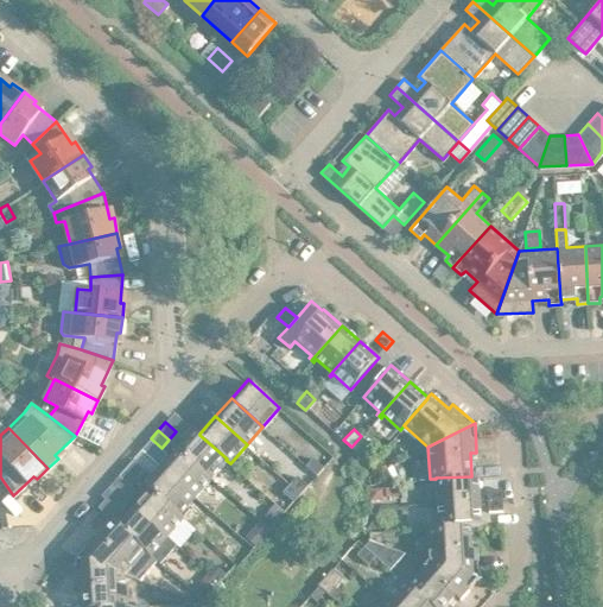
[(195,430),(178,449),(210,478),(226,460),(227,459),(200,435),(200,434),(195,430)]
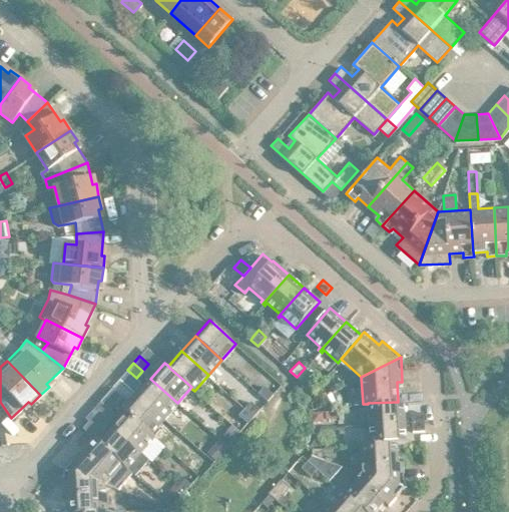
[(305,368),(297,377),(304,383),(312,374),(305,368)]
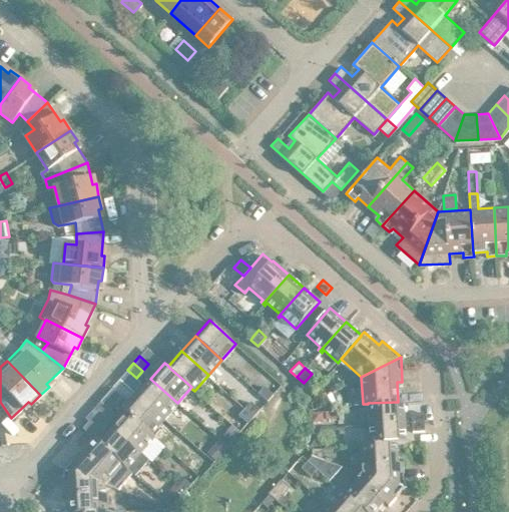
[(150,379),(137,394),(164,418),(177,403),(150,379)]
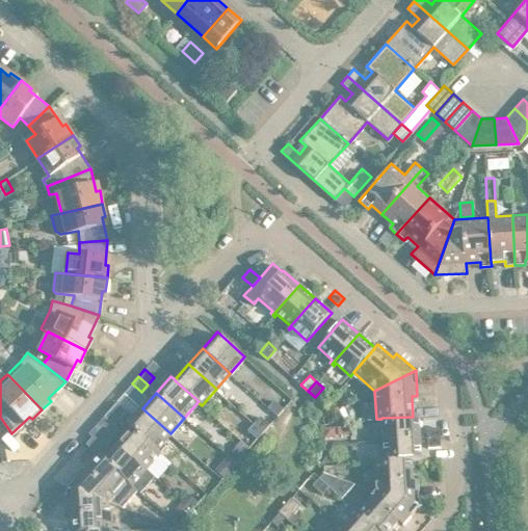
[(267,406),(276,415),(283,407),(273,399),(267,406)]
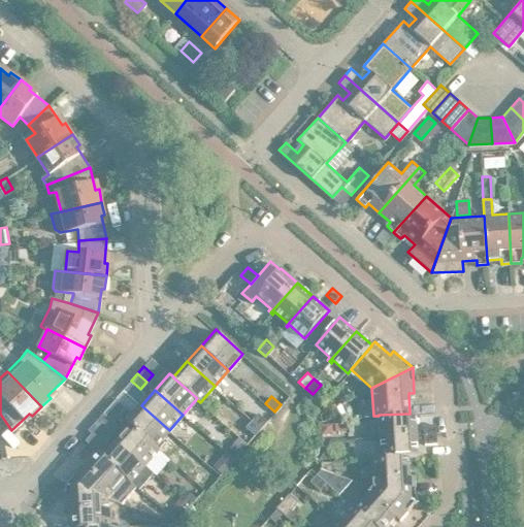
[(116,398),(109,405),(119,414),(125,406),(116,398)]
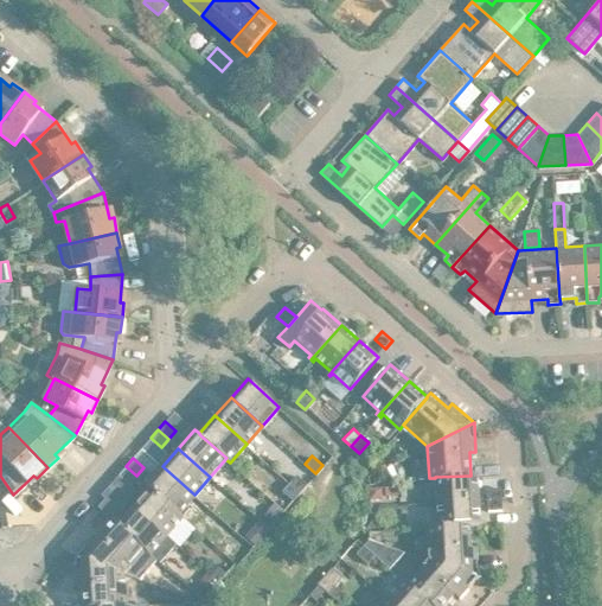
[(136,476),(126,466),(119,473),(129,484),(136,476)]
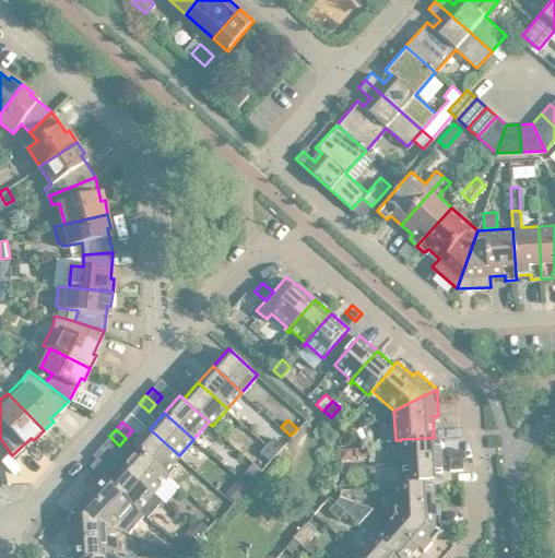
[(134,447),(139,450),(164,472),(165,471),(179,455),(150,429),(134,447)]
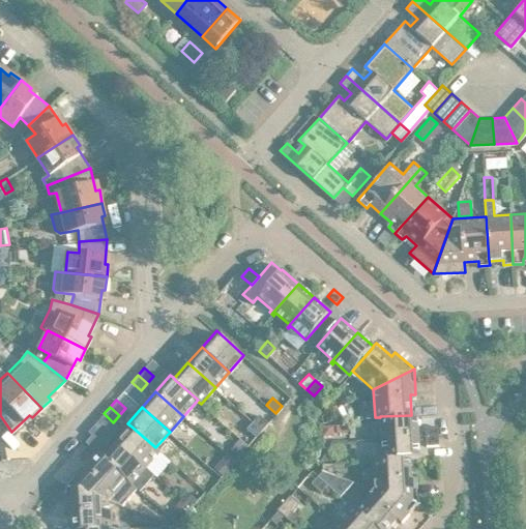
[(259,413),(253,420),(262,429),(268,421),(259,413)]
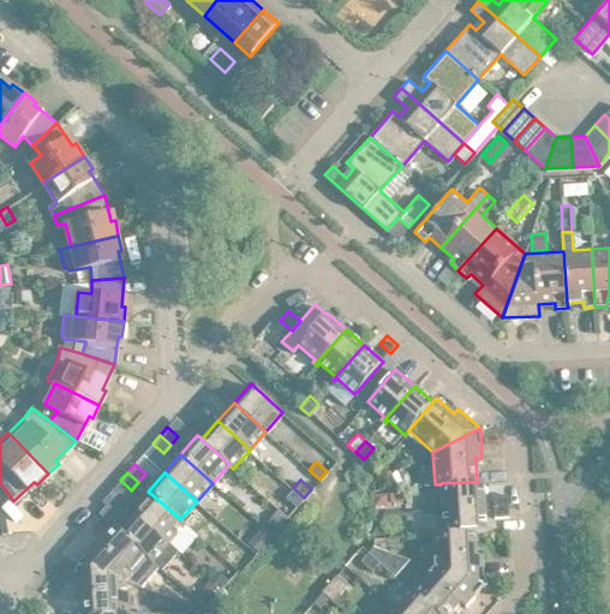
[(437,505),(437,508),(485,505),(483,481),(477,481),(477,482),(441,483),(441,484),(442,505),(437,505)]
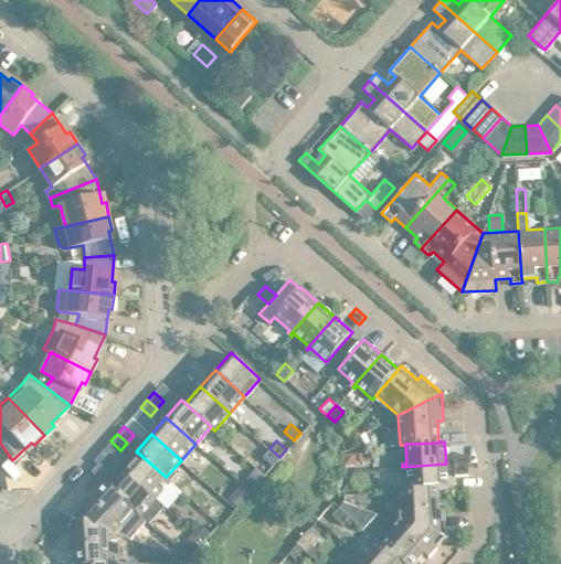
[(279,457),(270,448),(262,456),(273,465),(279,457)]
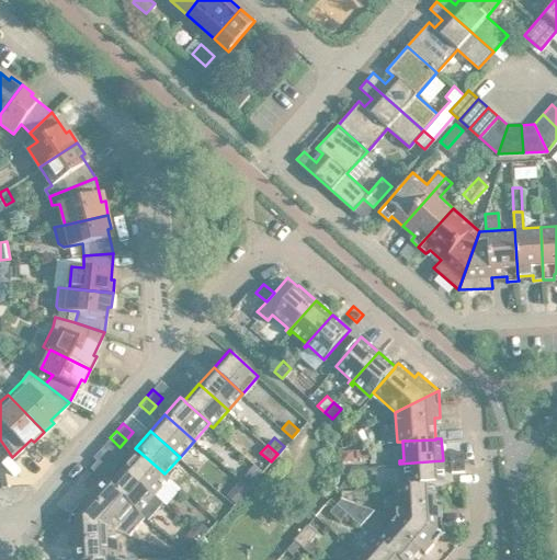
[(367,445),(355,446),(355,456),(367,456),(367,445)]
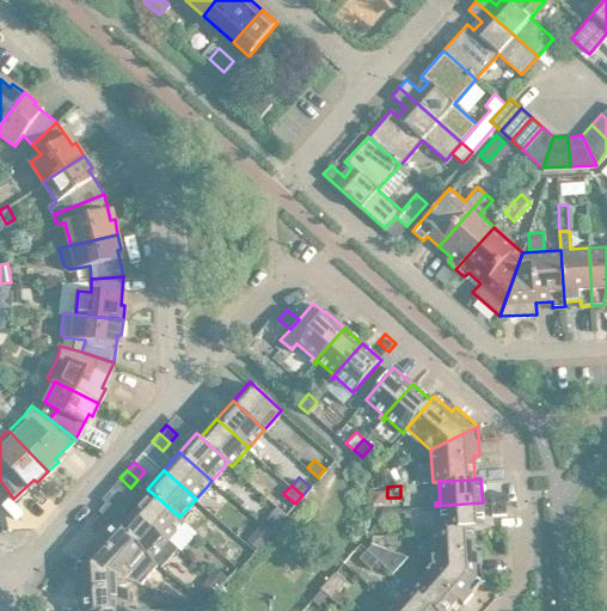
[(490,492),(491,502),(506,502),(504,490),(490,492)]
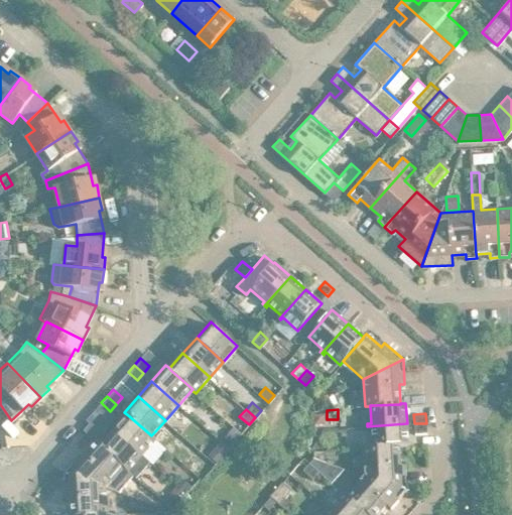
[(128,415),(114,430),(141,455),(155,438),(152,434),(151,435),(128,415)]
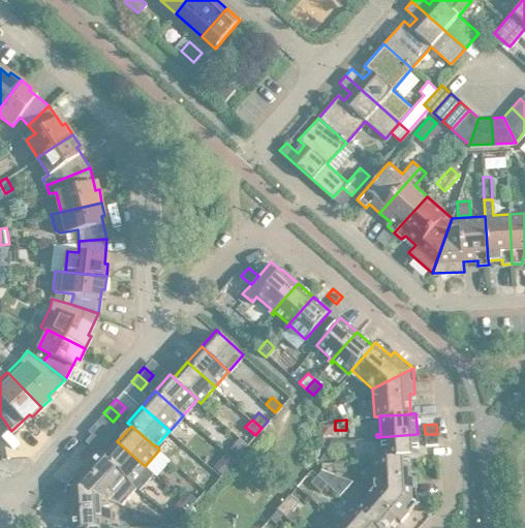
[(85,440),(94,448),(100,441),(91,433),(85,440)]
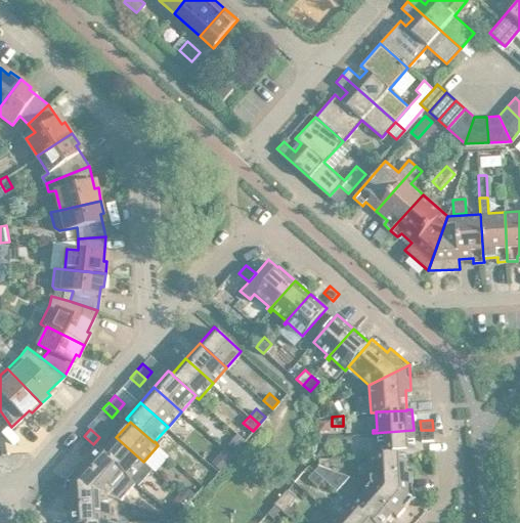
[(377,435),(378,452),(378,453),(404,452),(415,452),(414,430),(373,433),(374,435),(377,435)]
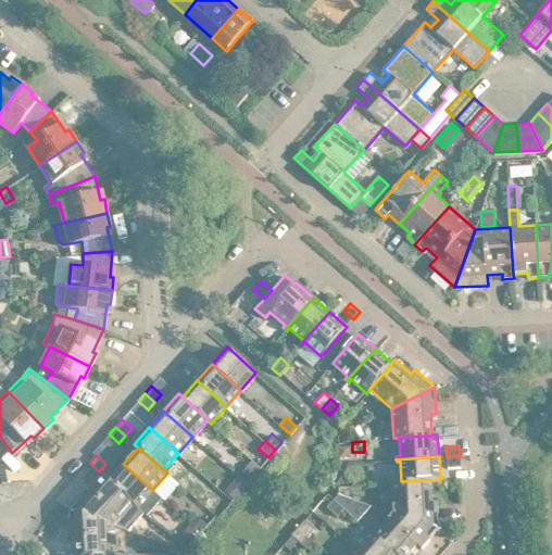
[(460,456),(447,456),(447,466),(460,466),(460,456)]
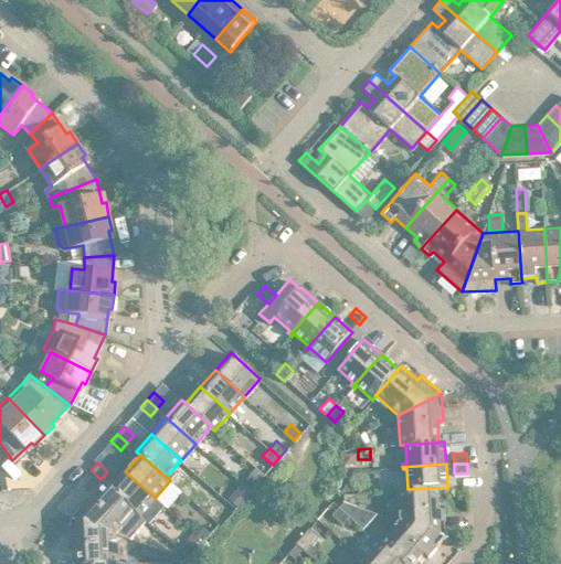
[(255,466),(243,480),(252,488),(264,474),(255,466)]
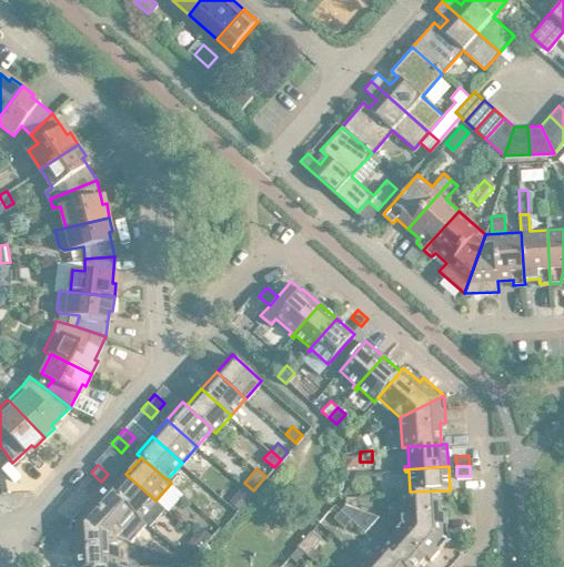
[(126,474),(111,490),(137,514),(140,517),(155,500),(126,474)]
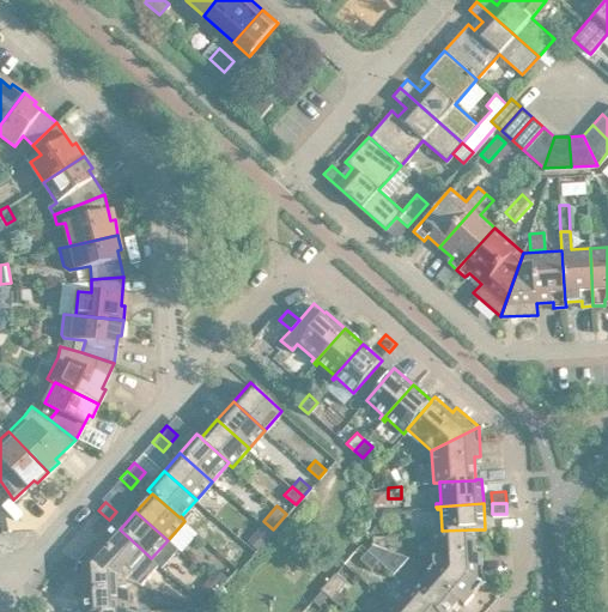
[(261,523),(245,541),(255,550),(271,532),(261,523)]
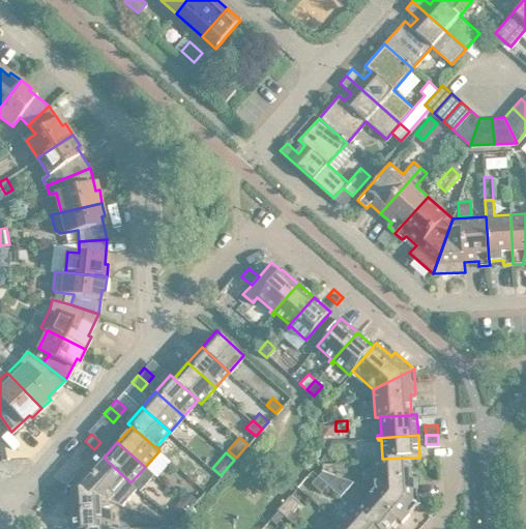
[(83,466),(66,486),(109,500),(127,479),(104,458),(100,453),(87,469),(83,466)]
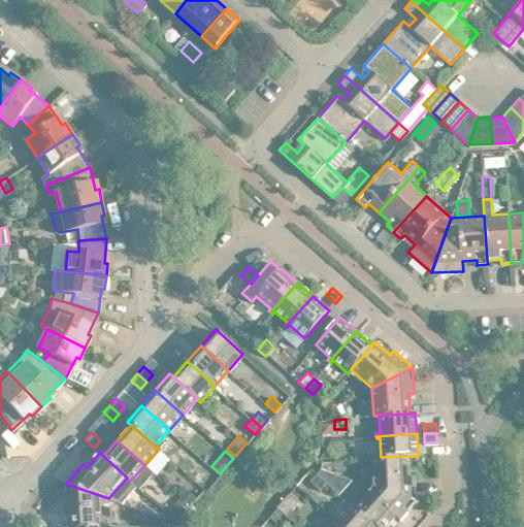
[(370,457),(372,486),(416,500),(414,475),(408,475),(407,456),(381,457),(381,456),(370,457)]
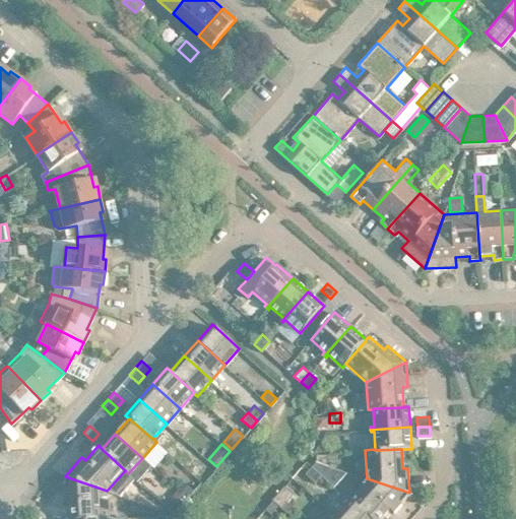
[(316,460),(311,465),(312,465),(321,474),(334,485),(346,472),(316,460)]
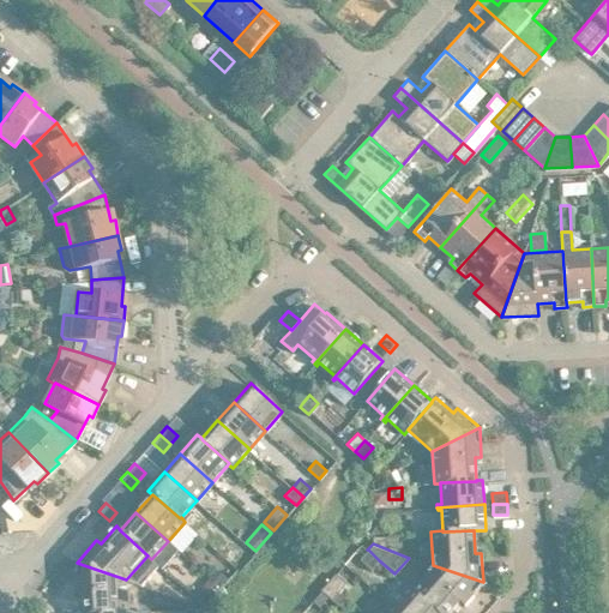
[(361,558),(372,569),(379,560),(368,550),(361,558)]
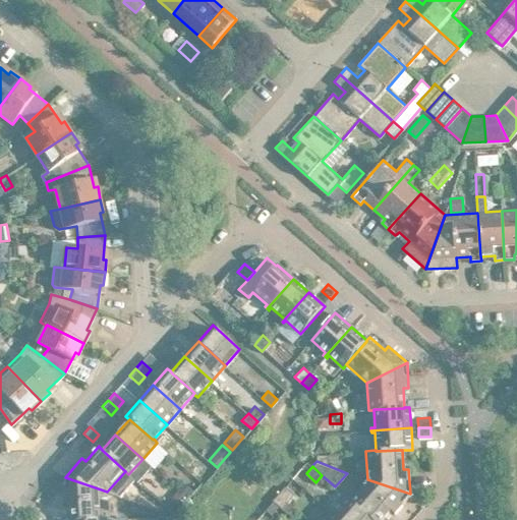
[(72,519),(92,519),(109,519),(109,518),(107,492),(65,477),(66,502),(71,502),(72,519)]
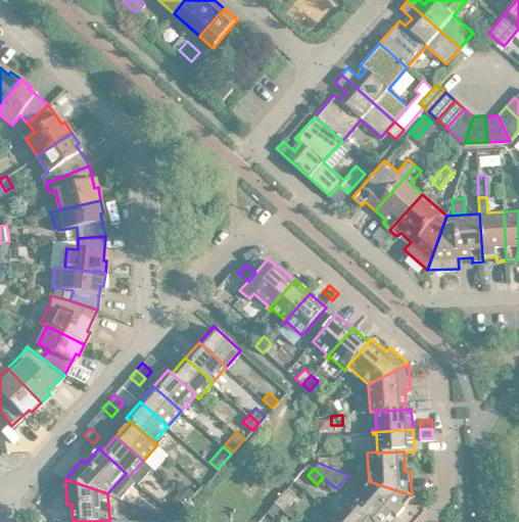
[(369,481),(351,502),(350,502),(373,521),(381,521),(391,511),(395,515),(412,495),(369,481)]
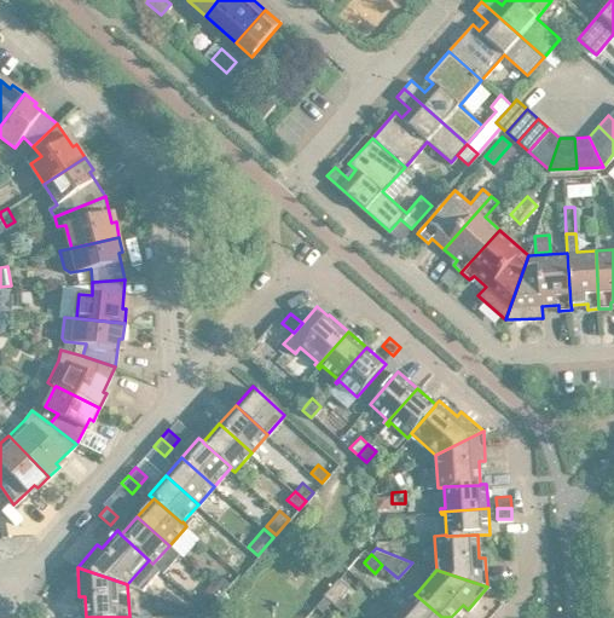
[(216,571),(208,579),(210,582),(221,591),(229,583),(216,571)]
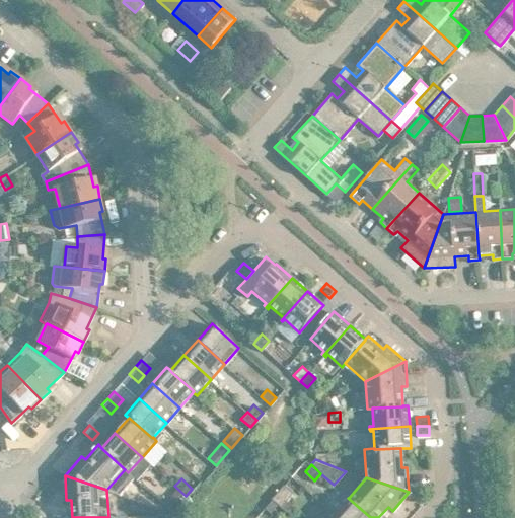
[(283,484),(277,491),(286,499),(293,492),(283,484)]
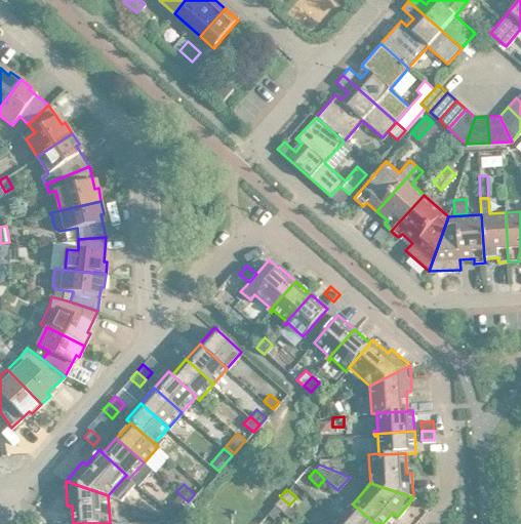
[(178,493),(170,502),(179,511),(188,501),(178,493)]
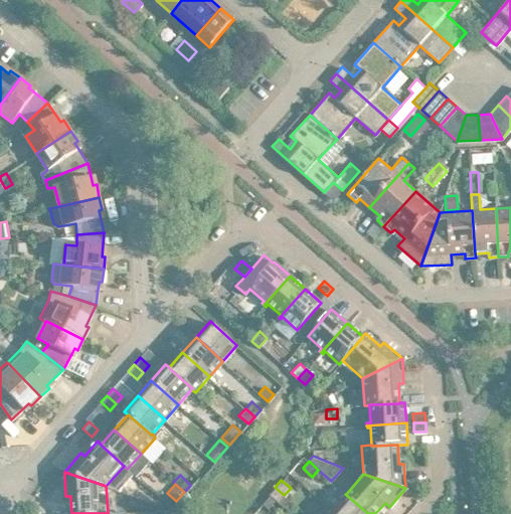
[(284,495),(275,487),(269,494),(278,502),(284,495)]
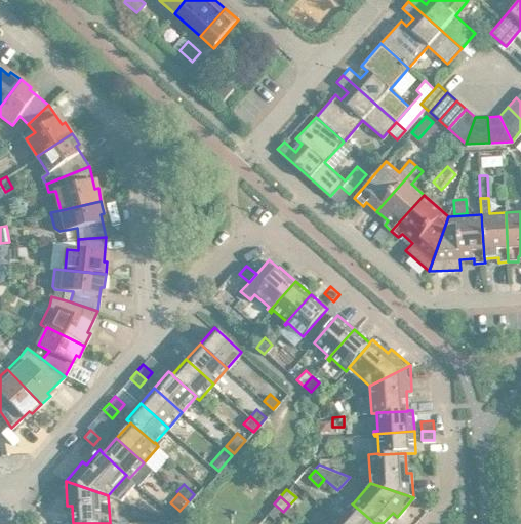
[(349,499),(334,516),(343,523),(374,523),(352,504),(353,504),(349,499)]
